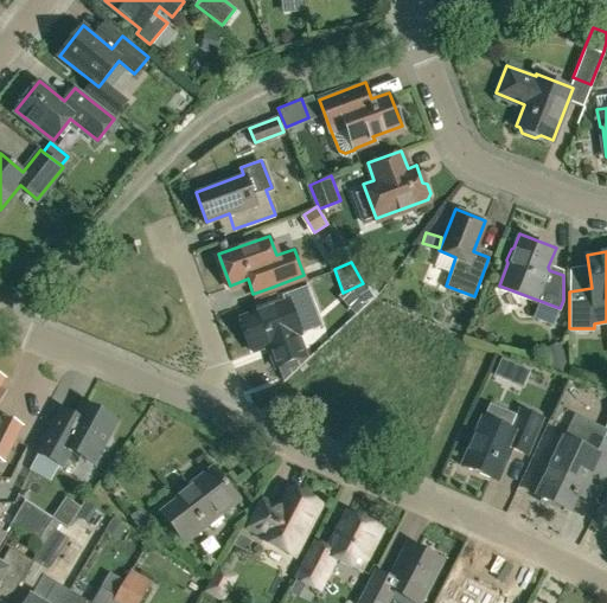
[(306,354),(298,333),(323,324),(307,283),(281,294),(285,300),(241,316),(253,350),(268,345),(275,365),(306,354)]
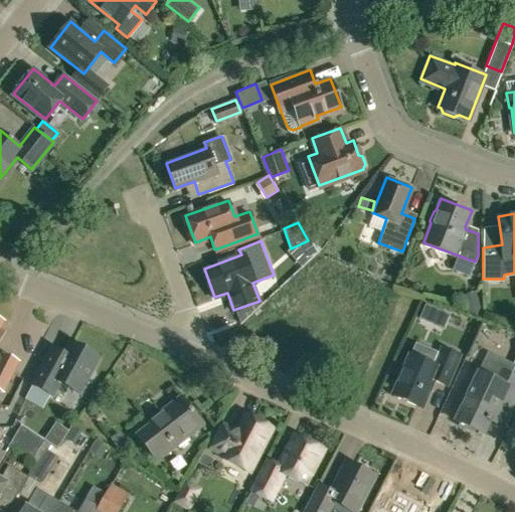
[(482,317),(476,295),(463,298),(466,309),(468,311),(482,317)]
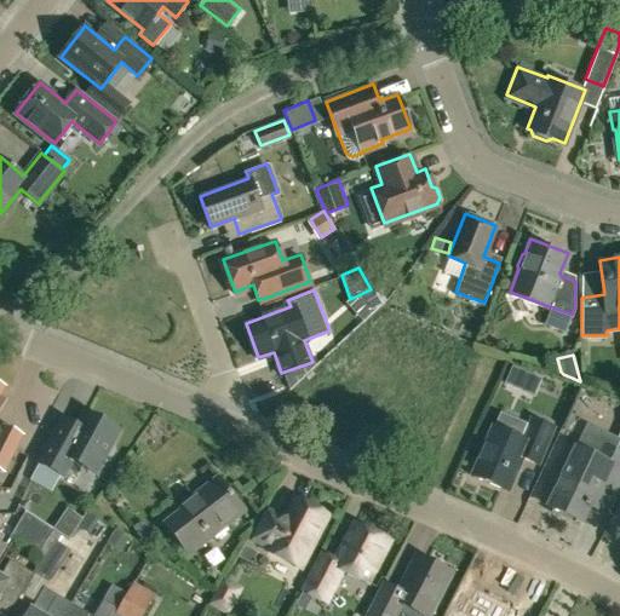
[(512,364),(505,383),(534,395),(541,378),(512,364)]
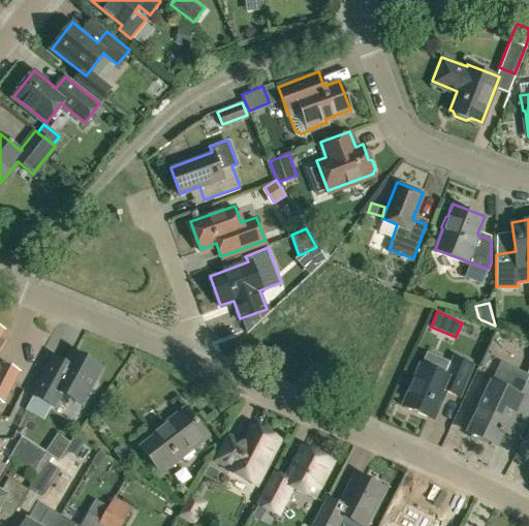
[(0,398),(3,400),(18,370),(3,363),(1,366),(0,365),(0,345),(3,340),(0,338),(0,333),(2,329),(0,328),(0,398)]
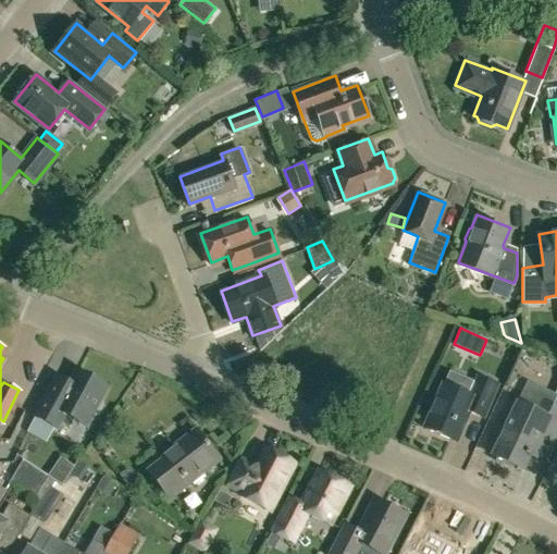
[(99,401),(107,385),(77,370),(69,388),(63,389),(52,383),(35,415),(58,427),(61,419),(69,423),(73,421),(75,418),(86,423),(93,413),(95,414),(99,413),(102,406),(101,402),(99,401)]
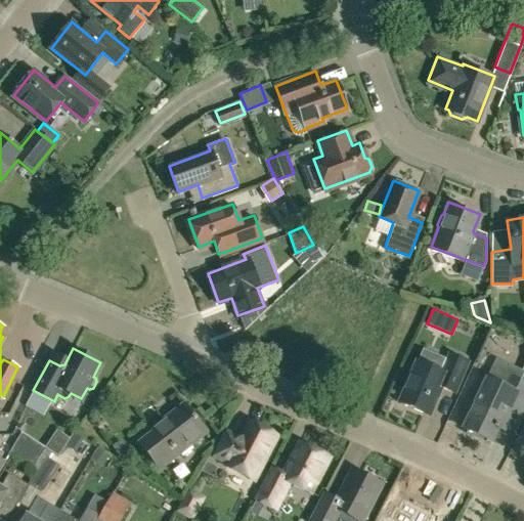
[(454,390),(468,359),(450,352),(443,371),(418,359),(400,401),(429,414),(441,384),(454,390)]
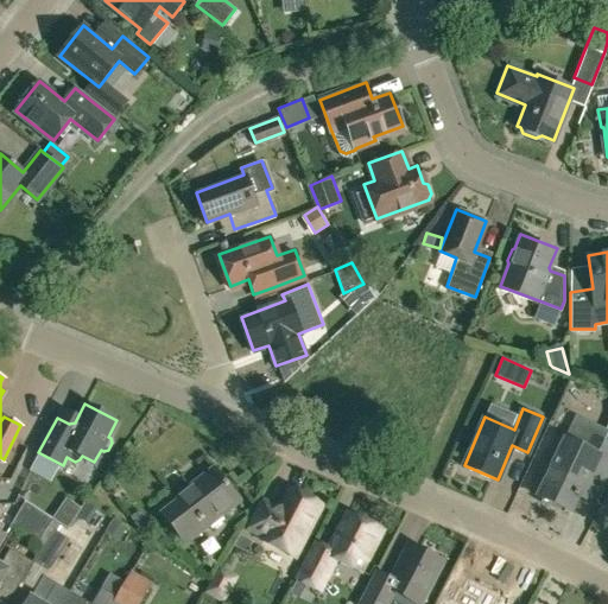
[(571,510),(577,496),(594,504),(603,484),(607,474),(607,445),(602,443),(607,431),(577,415),(565,437),(559,451),(538,495),(571,510)]
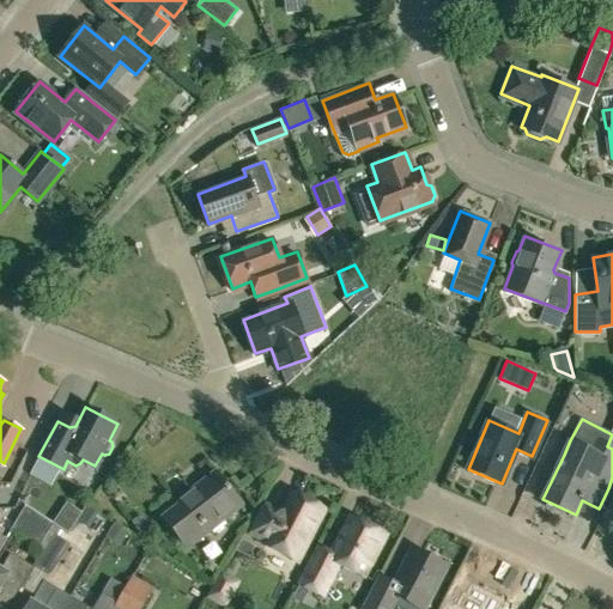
[(187,548),(242,505),(216,472),(192,491),(194,494),(164,518),(187,548)]
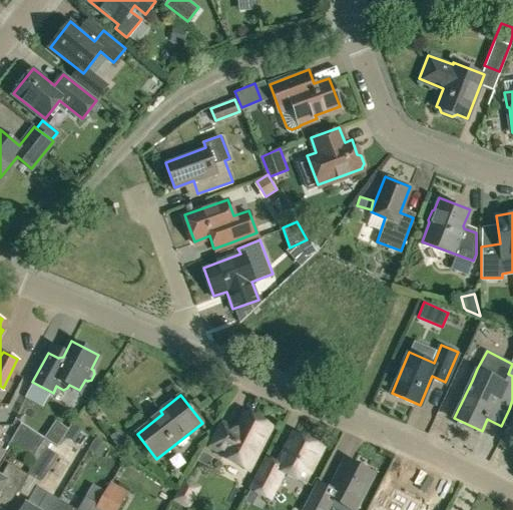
[(250,469),(272,426),(245,412),(236,429),(222,422),(211,445),(224,452),(223,455),(250,469)]
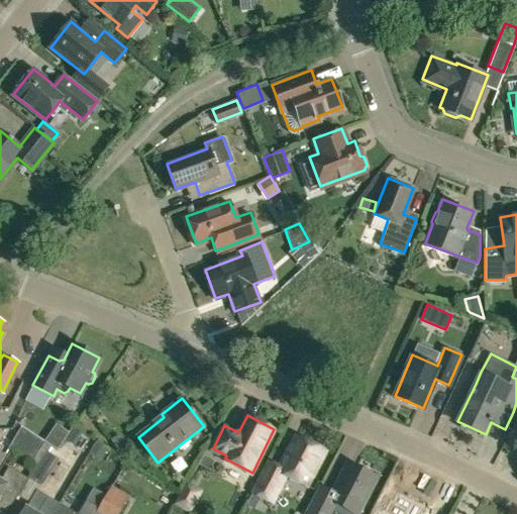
[(74,442),(82,431),(72,425),(65,436),(74,442)]
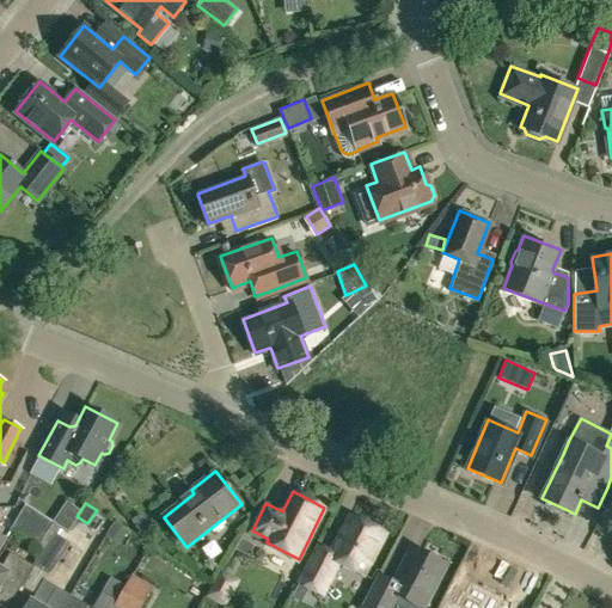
[(40,545),(55,522),(29,504),(28,505),(29,505),(13,529),(40,545)]
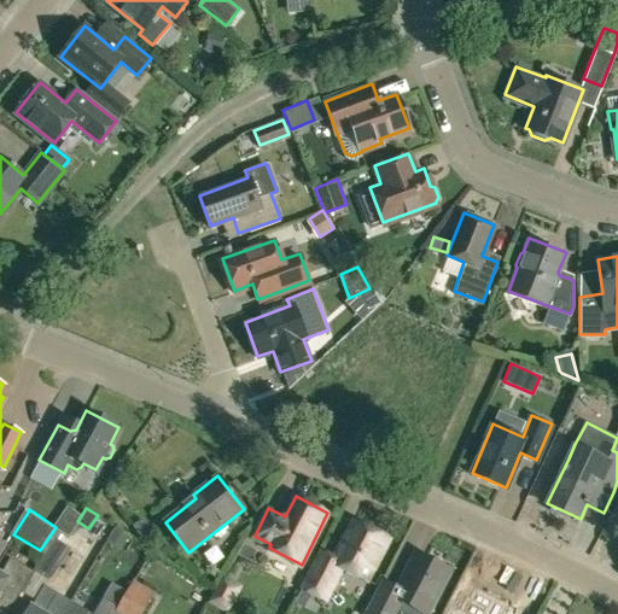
[(143,516),(130,525),(139,536),(150,527),(143,516)]
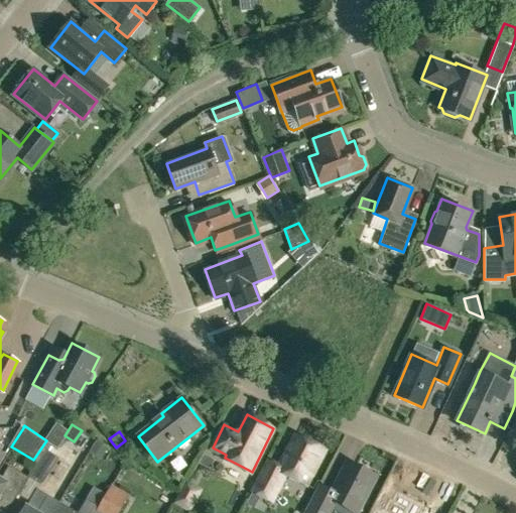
[(272,500),(286,473),(306,484),(325,450),(295,434),(280,465),(268,459),(252,490),(259,494),(272,500)]
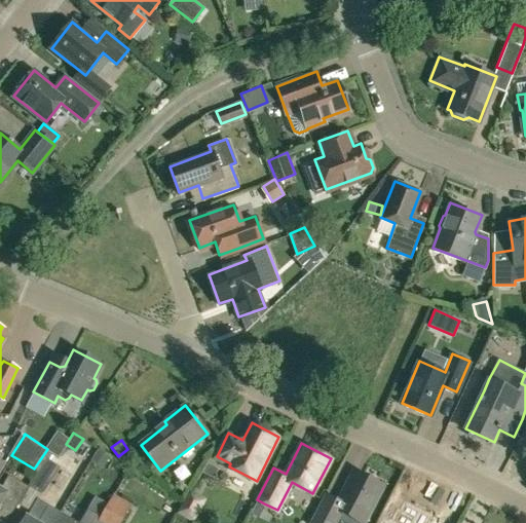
[(110,456),(99,449),(92,459),(104,467),(110,456)]
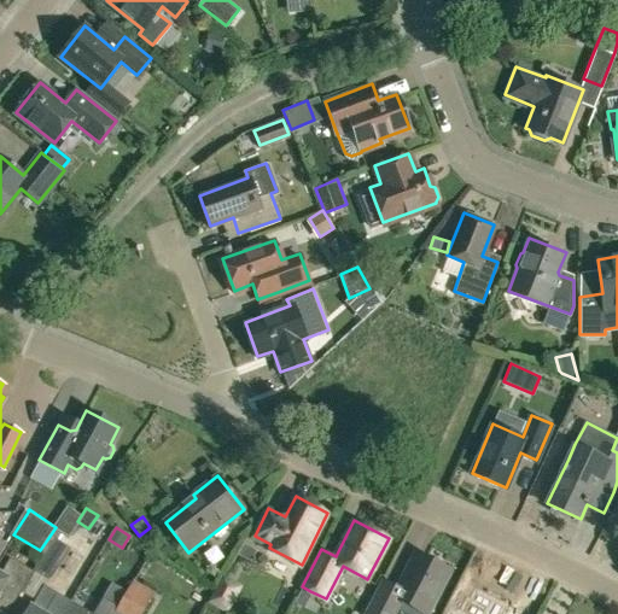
[(52,576),(71,545),(65,542),(54,534),(35,565),(36,565),(22,590),(36,598),(31,607),(30,607),(25,613),(44,613),(56,594),(42,586),(50,574),(52,576)]
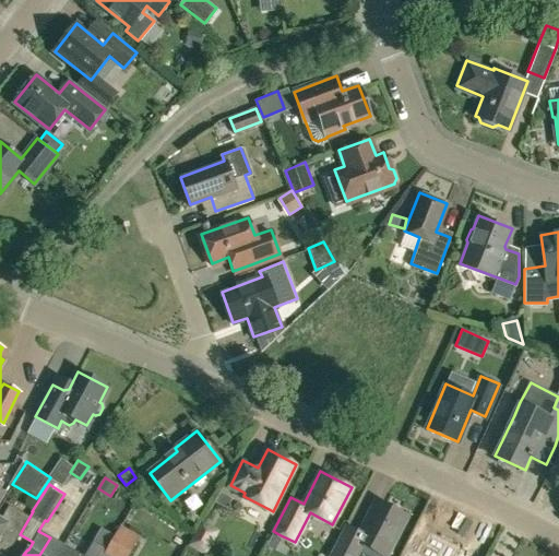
[(387,554),(406,517),(376,500),(359,532),(346,525),(330,555),(357,555),(365,543),(387,554)]
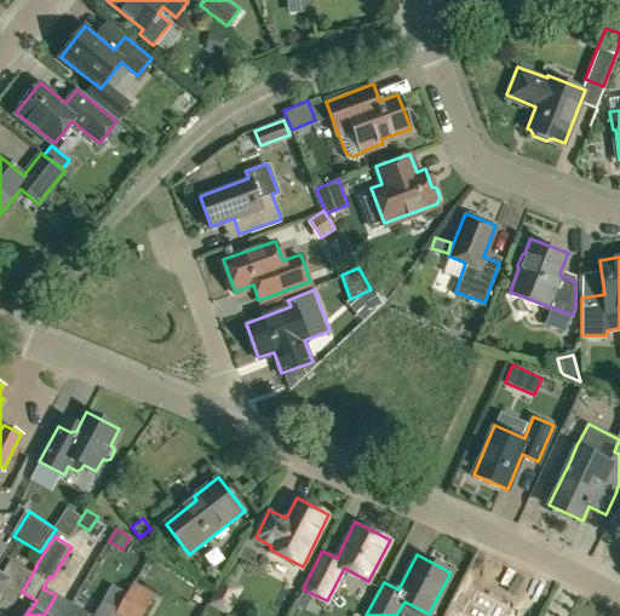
[(32,571),(10,557),(0,573),(0,610),(6,615),(21,591),(22,592),(36,566),(35,566),(32,571)]
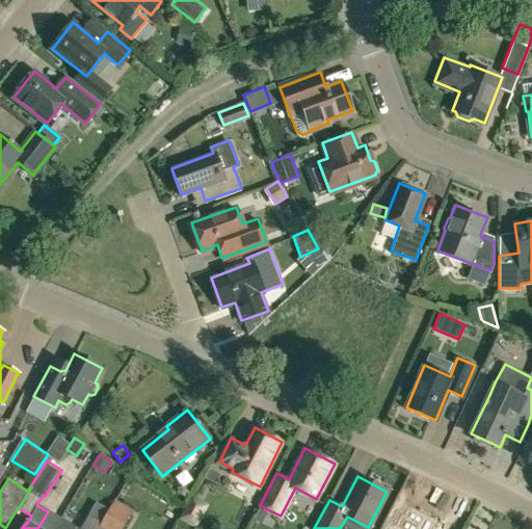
[(194,528),(209,503),(191,493),(184,504),(177,519),(194,528)]
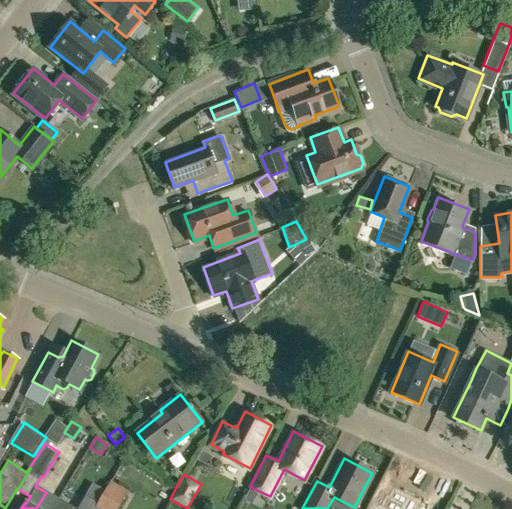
[(421,497),(393,483),(391,489),(380,483),(366,508),(423,508),(425,507),(418,504),(421,497)]
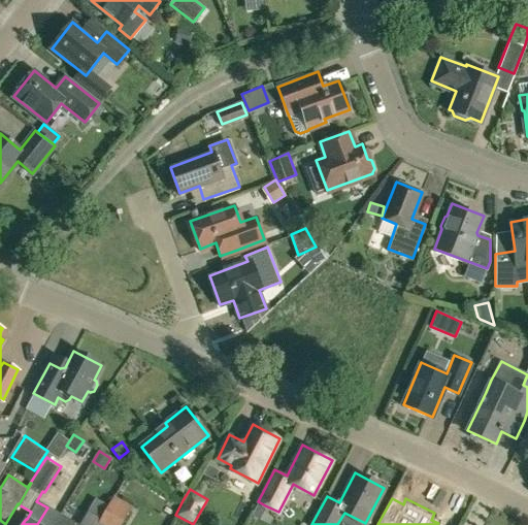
[(113,499),(102,519),(104,521),(101,524),(120,524),(130,510),(113,499)]
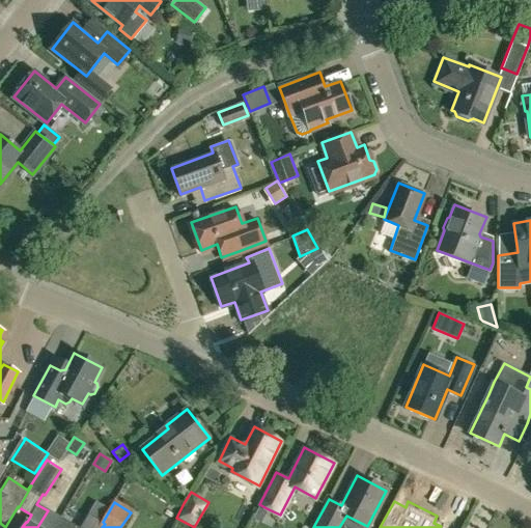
[(102,527),(105,524),(103,522),(89,515),(81,527),(79,527),(73,525),(59,517),(53,527),(102,527)]
